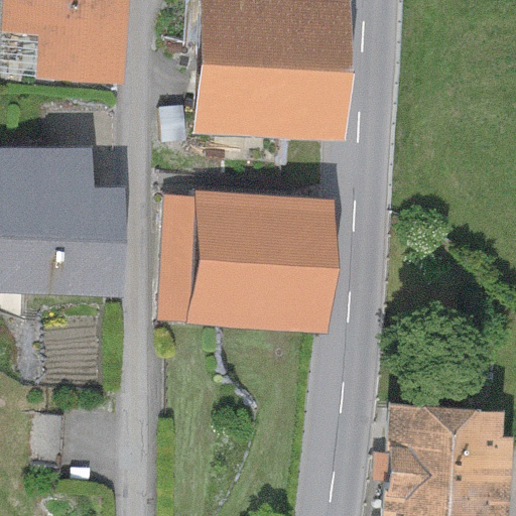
[(129,0),(5,0),(0,60),(0,74),(122,85),(129,0)]
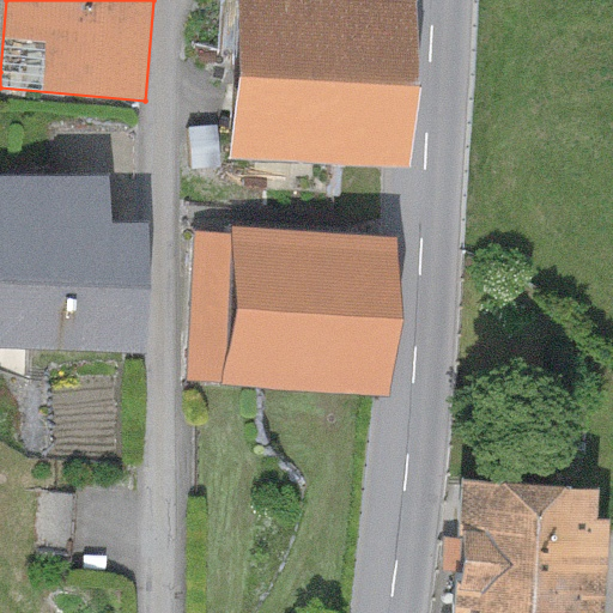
[(414,1),(390,0),(237,0),(230,158),(406,167),(414,1)]
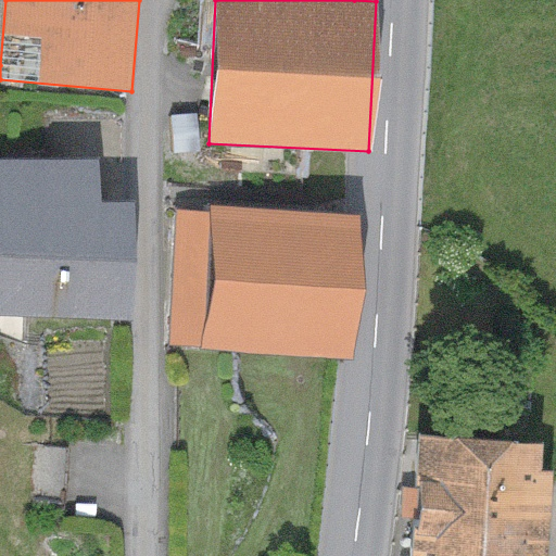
[(99,163),(0,161),(0,316),(133,318),(134,203),(99,203),(99,163)]
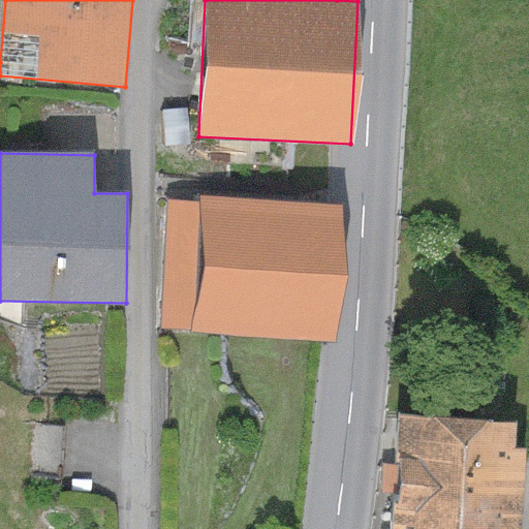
[(339,208),(168,199),(161,333),(333,341),(339,208)]
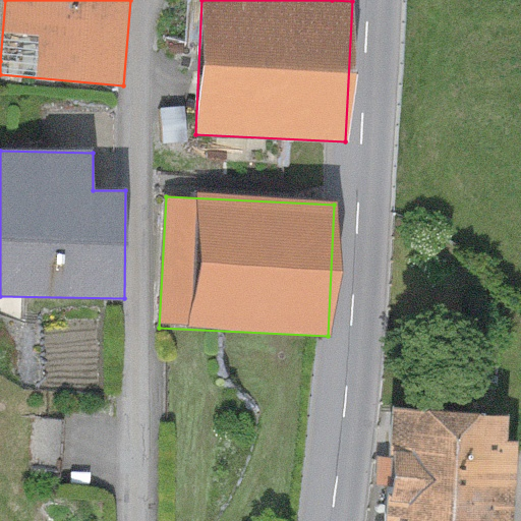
[(494,417),(381,411),(374,520),(498,520),(503,445),(491,444),(494,417)]
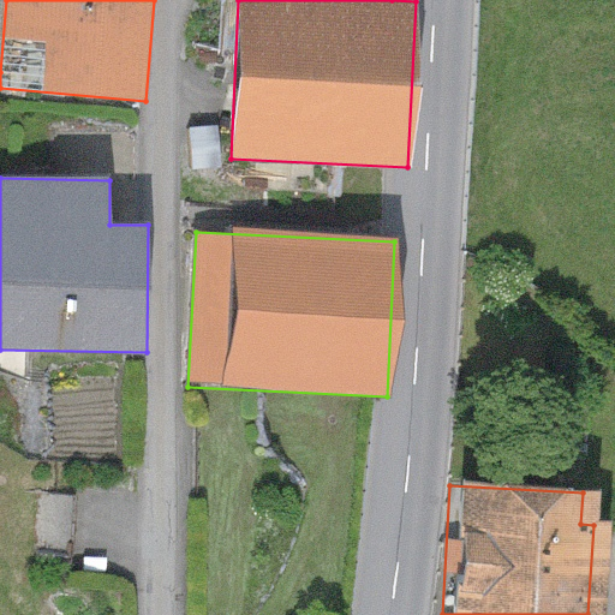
All buildings are outlined.
